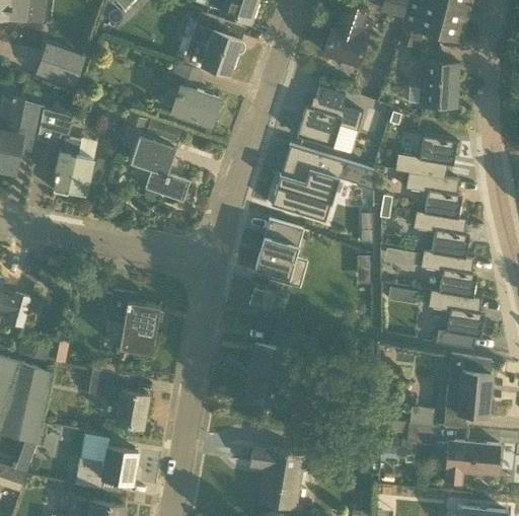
[(0,0),(0,18),(9,20),(9,19),(25,21),(27,2),(46,4),(46,0),(0,0)]
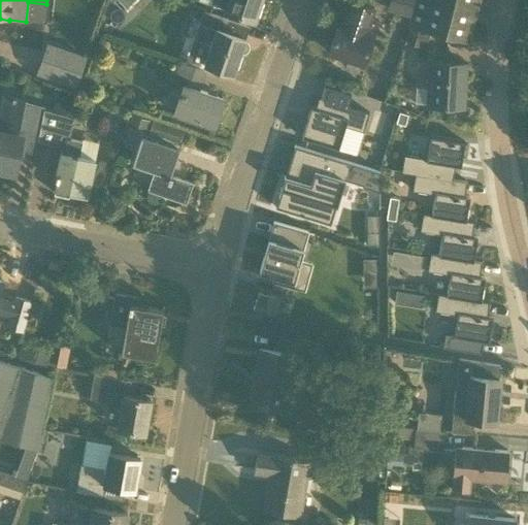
[(118,0),(116,2),(125,11),(136,1),(134,0),(118,0)]
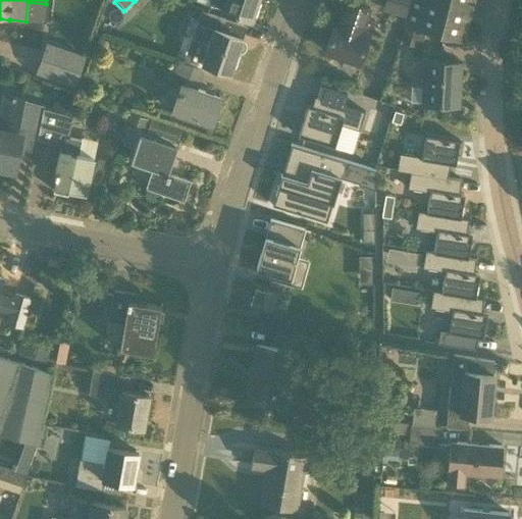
[(221,13),(251,23),(258,0),(210,0),(208,8),(222,13),(221,13)]
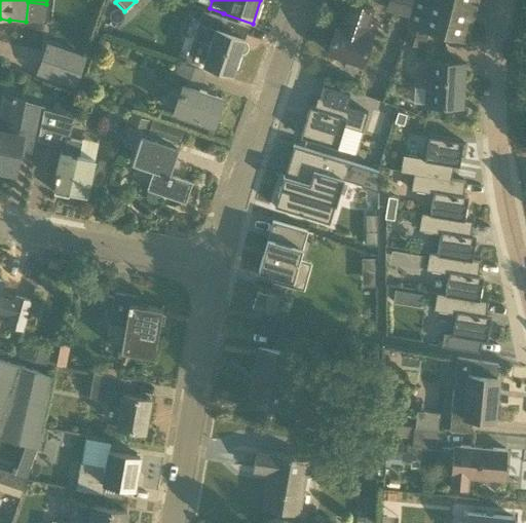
[(388,0),(385,14),(408,20),(412,0),(388,0)]
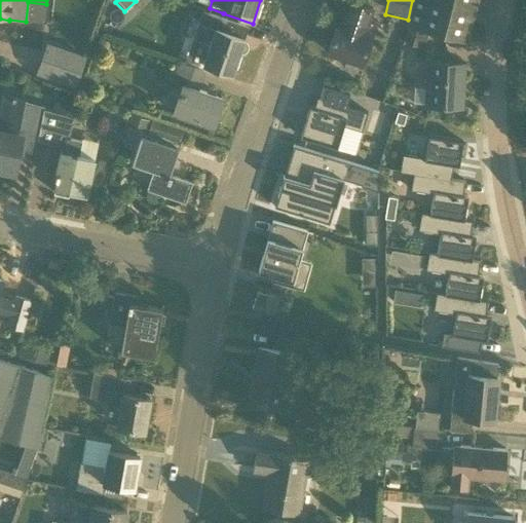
[(414,0),(407,29),(467,45),(479,0),(414,0)]
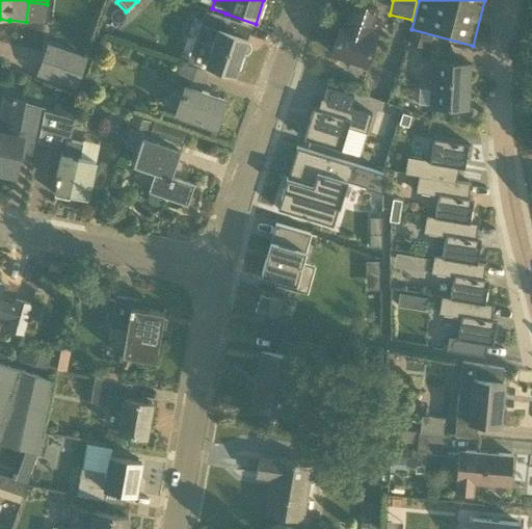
[(338,36),(331,55),(347,60),(347,63),(347,69),(357,73),(362,69),(363,65),(363,67),(366,67),(377,36),(369,34),(376,12),(355,5),(346,30),(341,29),(338,36)]
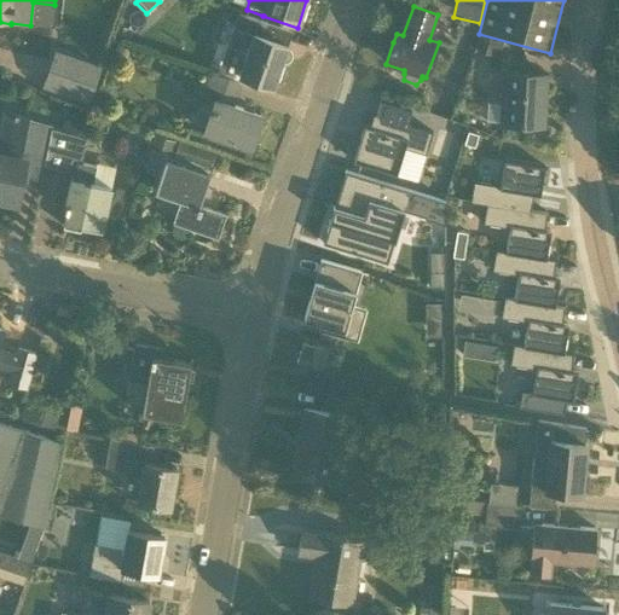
[(233,30),(227,50),(247,57),(239,77),(275,90),(288,50),(261,40),(266,25),(238,16),(233,30)]
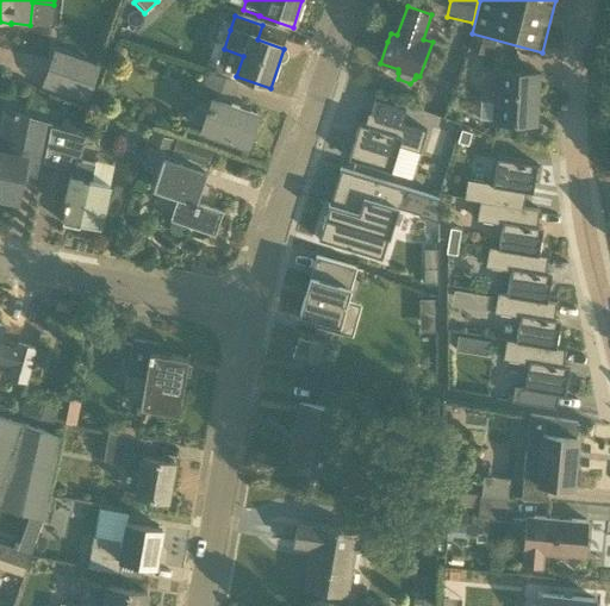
[(473,39),(468,54),(491,60),(495,45),(473,39)]
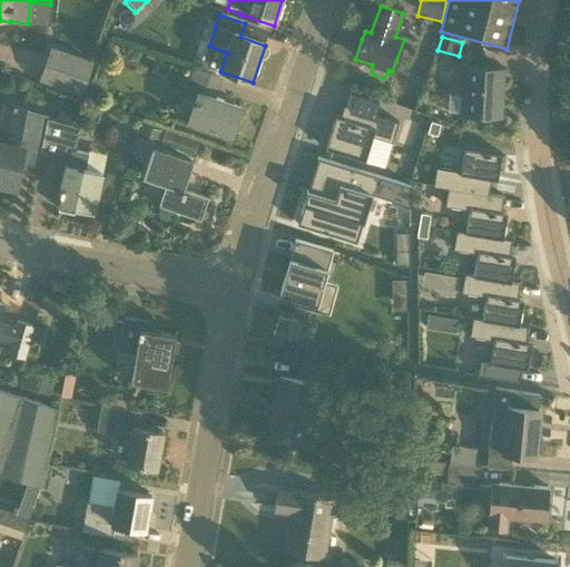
[(51,51),(40,84),(80,97),(91,66),(51,51)]
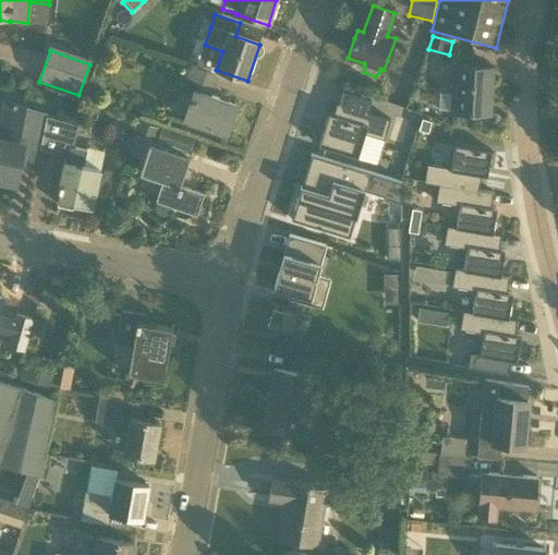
[(235,107),(209,98),(217,76),(191,68),(182,92),(194,96),(184,122),(226,136),(235,107)]
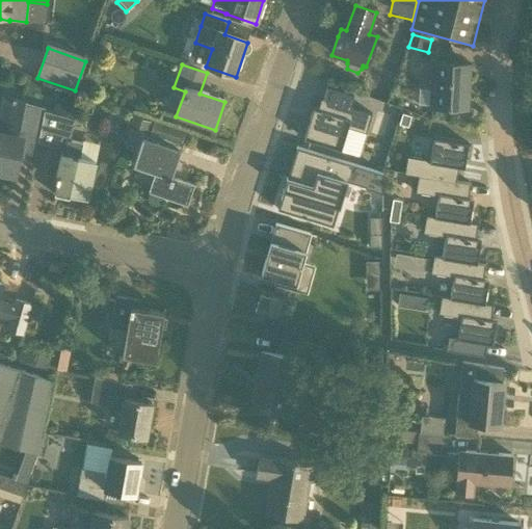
[(470,68),(433,65),(431,109),(467,111),(470,68)]
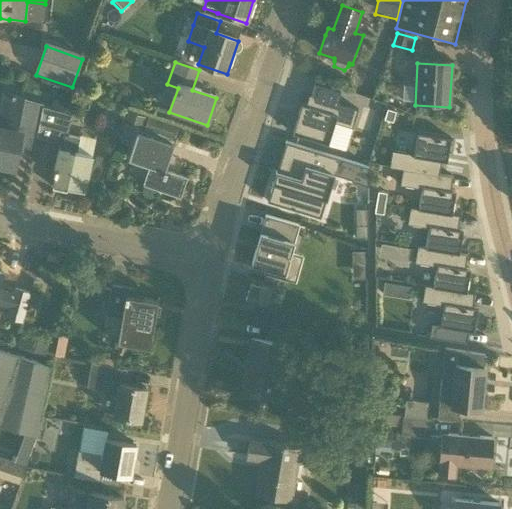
[(14,170),(17,156),(22,131),(37,134),(42,109),(5,96),(0,121),(0,167),(13,170),(14,170)]
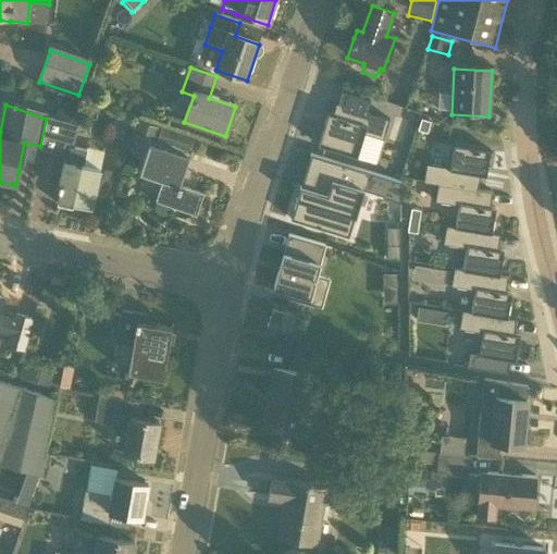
[(325,121),(317,148),(356,161),(363,137),(382,144),(390,124),(337,106),(332,123),(325,121)]
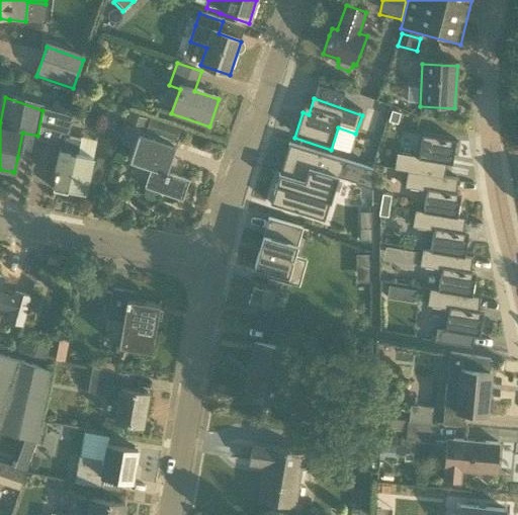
[(55,103),(51,112),(66,116),(68,107),(70,101),(70,100),(64,99),(55,103)]
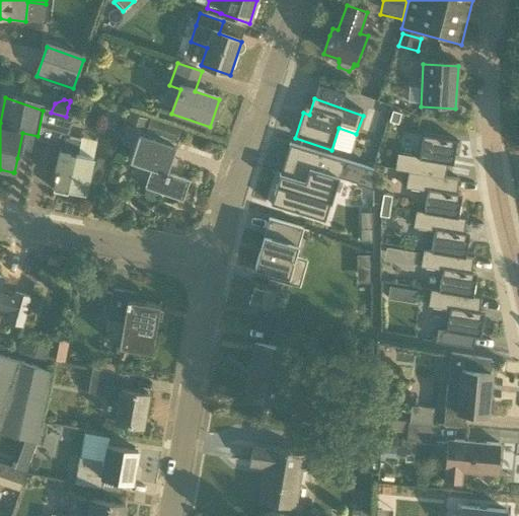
[(38,136),(36,141),(61,147),(60,154),(60,153),(54,177),(57,178),(53,193),(67,196),(68,192),(85,196),(85,195),(84,195),(92,159),(77,156),(80,143),(68,140),(73,119),(66,117),(51,113),(43,111),(38,136)]
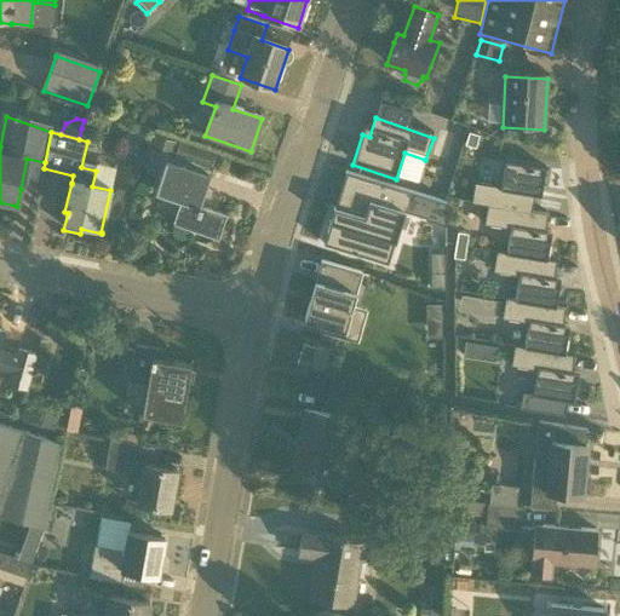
[(475,149),(478,138),(469,136),(466,147),(475,149)]
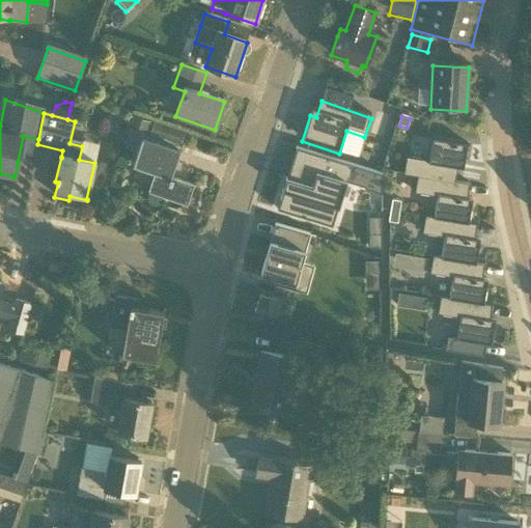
[(129,130),(147,136),(151,124),(133,117),(129,130)]
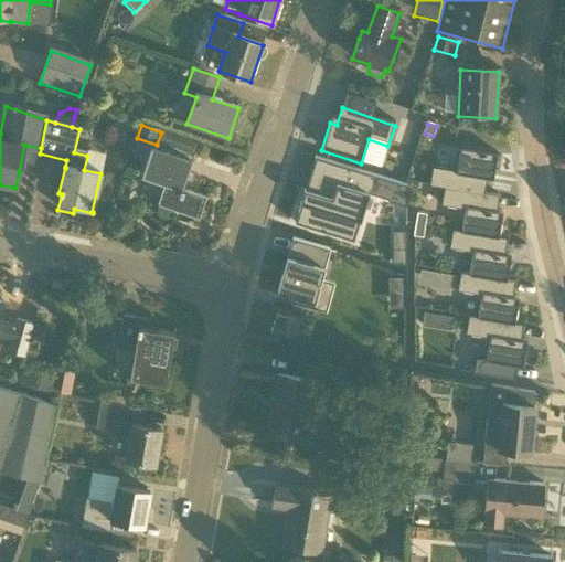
[(162,133),(158,145),(192,157),(196,145),(162,133)]
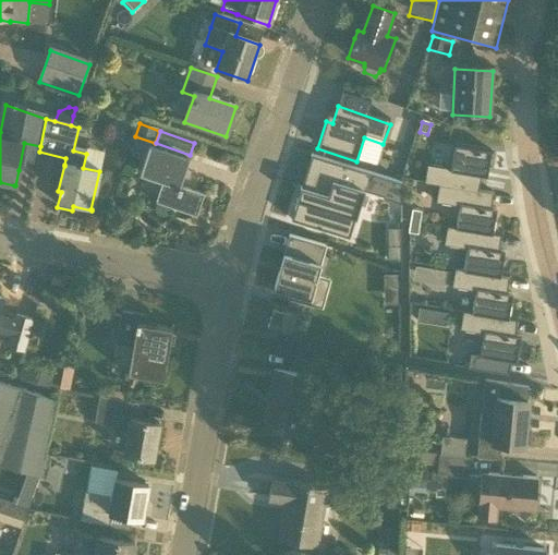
[(162,182),(155,204),(196,218),(204,196),(180,188),(189,161),(148,147),(140,175),(162,182)]
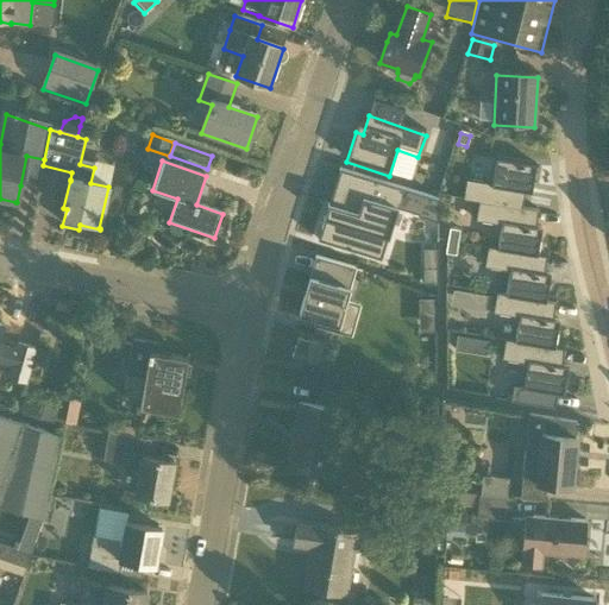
[(466,182),(463,202),(478,205),(522,212),(522,210),(525,195),(532,196),(537,168),(496,161),(491,187),(466,182)]
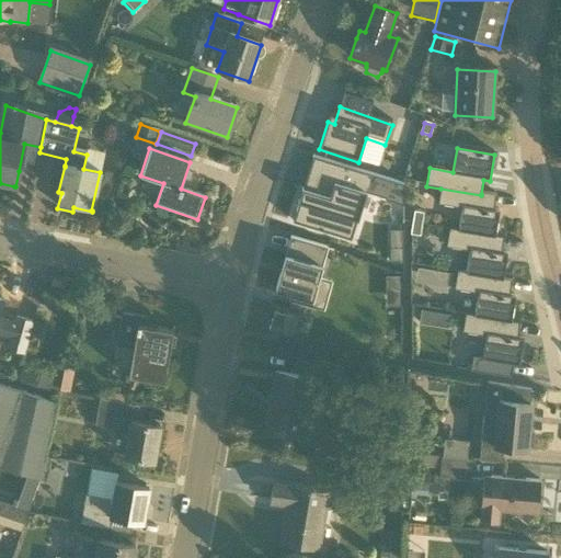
[(311,193),(305,191),(295,223),(356,241),(376,175),(322,158),(311,193)]
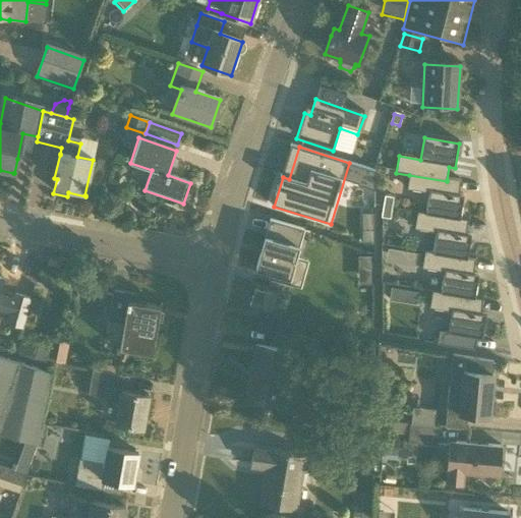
[(374,171),(367,169),(362,186),(375,191),(374,171)]
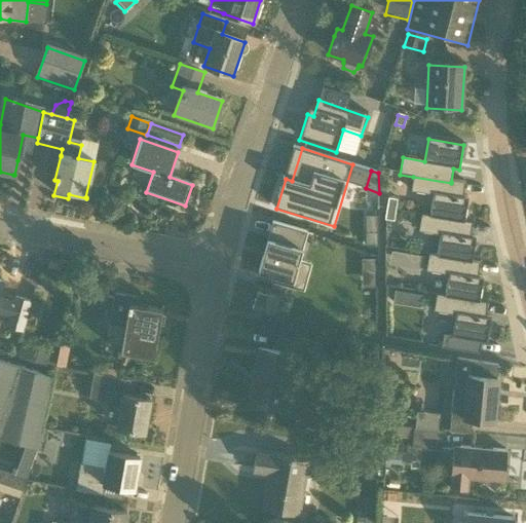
[(413,177),(411,193),(434,196),(429,217),(464,223),(468,199),(462,198),(464,185),(465,184),(451,182),(451,183),(413,177)]
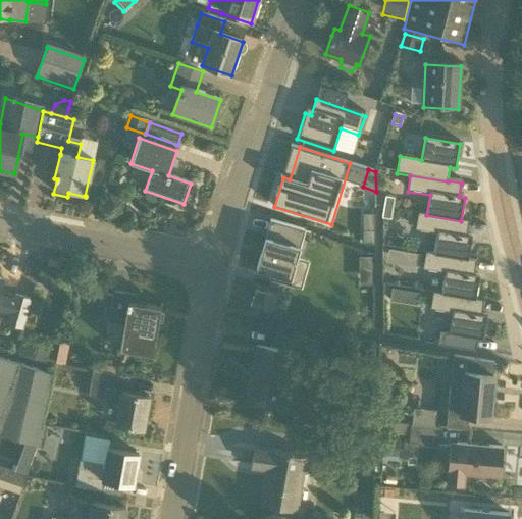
[(385,198),(383,209),(393,210),(395,199),(385,198)]
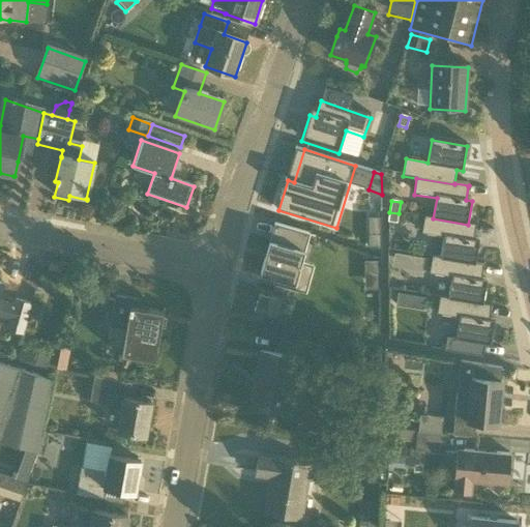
[(399,213),(389,212),(388,223),(396,225),(399,213)]
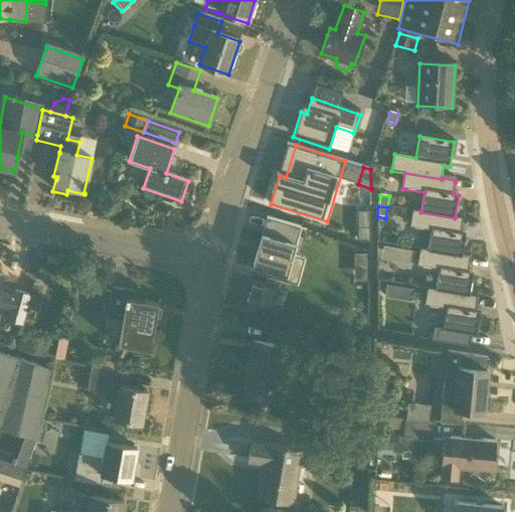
[(412,211),(409,227),(432,231),(428,251),(462,258),(466,234),(461,233),(463,219),(455,218),(420,212),(412,211)]
